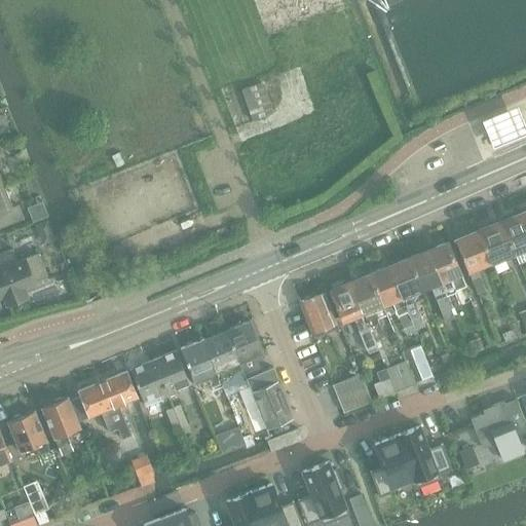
[(263,83),(241,90),(252,121),(273,113),(263,83)]
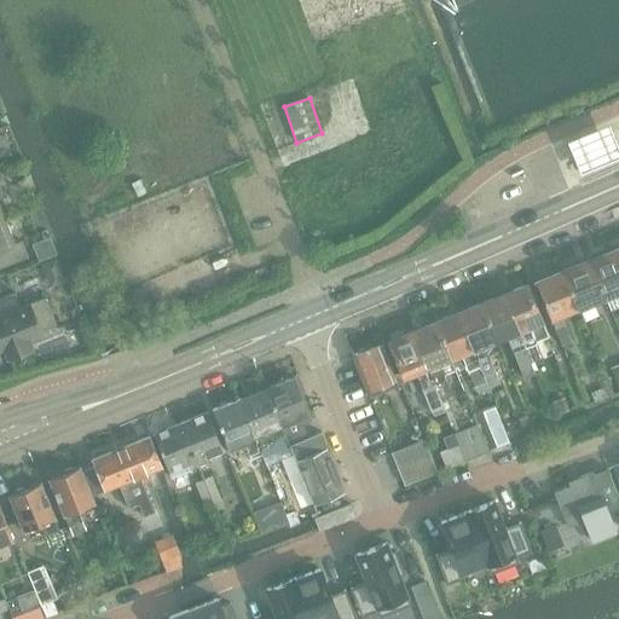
[(618,140),(614,127),(571,145),(585,180),(618,166),(618,140)]
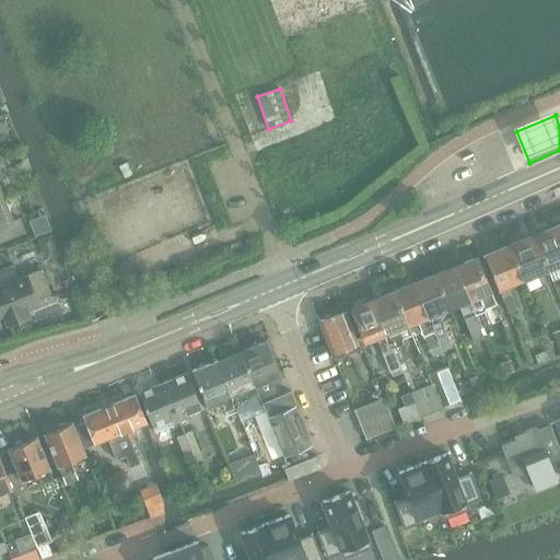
[(4,198),(0,199),(0,243),(25,233),(20,218),(13,221),(4,198)]
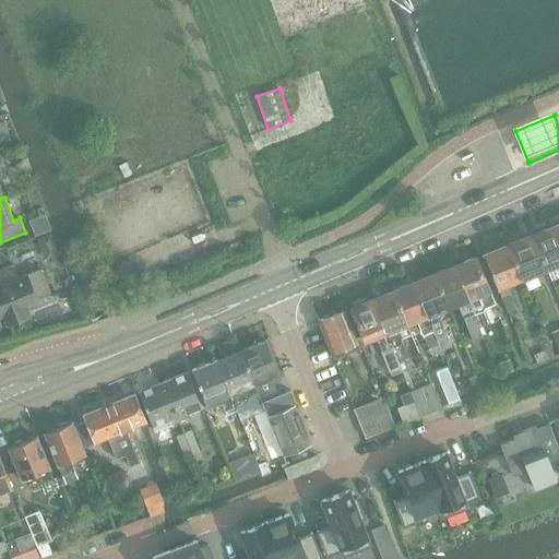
[(532,235),(547,270),(558,264),(558,232),(556,225),(532,235)]
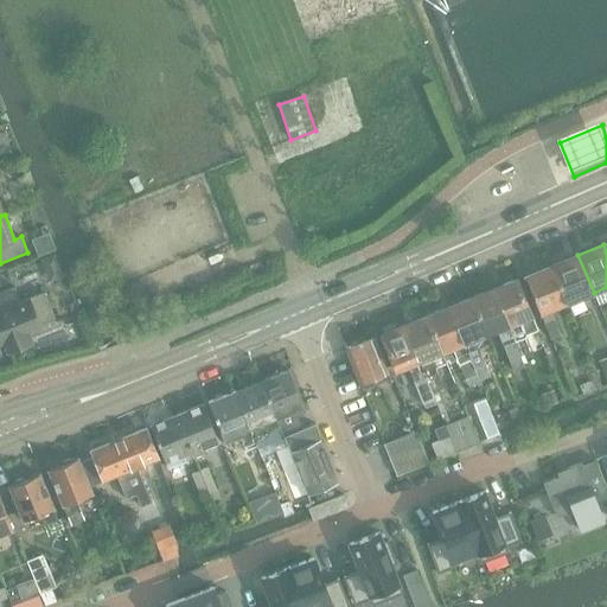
[(594,293),(577,255),(551,266),(568,305),(594,293)]
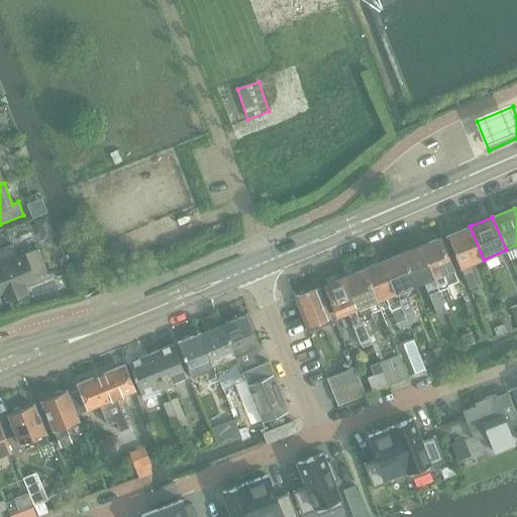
[(484,260),(470,226),(447,236),(460,269),(470,265),(484,260)]
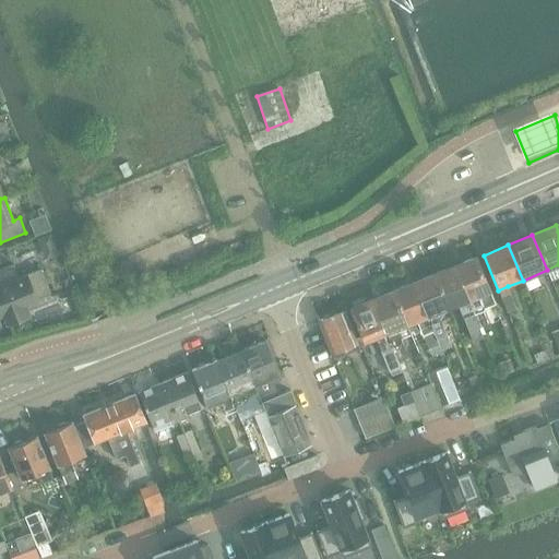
[(495,304),(475,258),(454,265),(484,339),(485,337),(482,328),(490,324),(484,308),(495,304)]
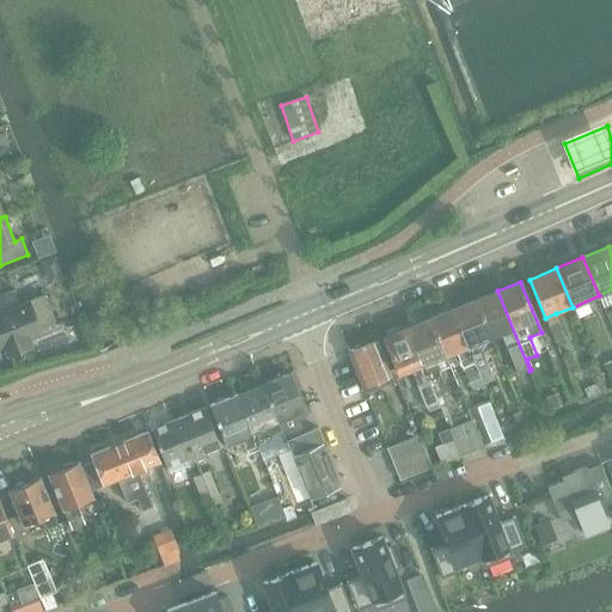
[(14,289),(0,294),(0,343),(4,343),(8,353),(31,344),(26,334),(55,323),(44,295),(20,305),(14,289)]
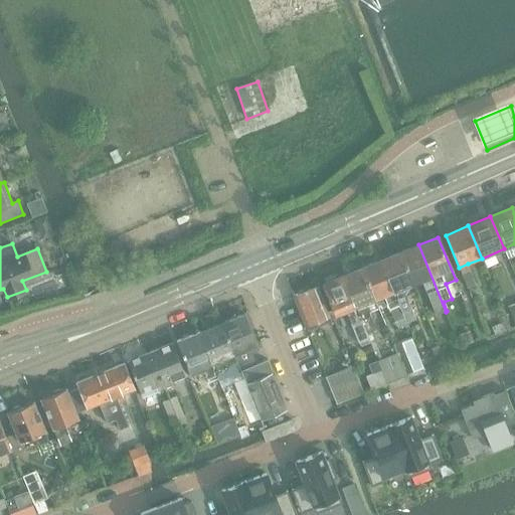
[(421,281),(436,316),(446,312),(418,244),(400,252),(412,284),(421,281)]
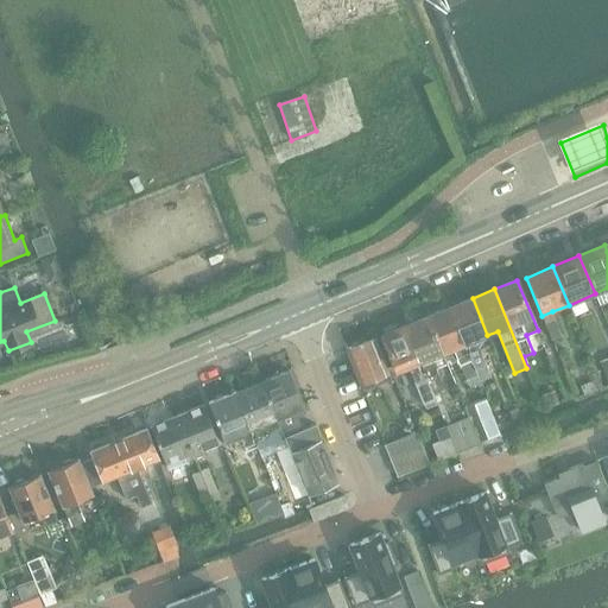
[(473,298),(450,308),(476,372),(487,367),(476,340),(487,335),(473,298)]
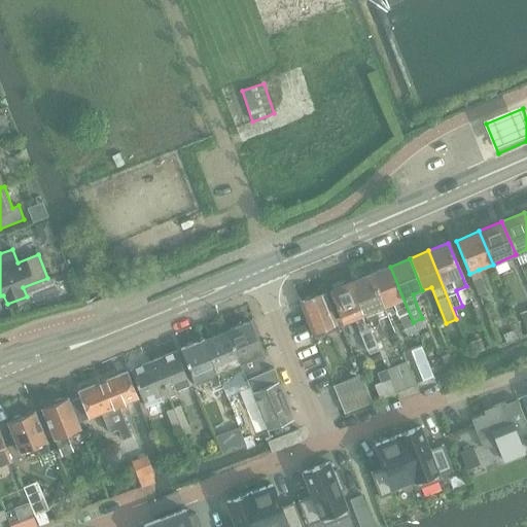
[(390,267),(371,274),(384,306),(393,303),(403,329),(414,325),(413,322),(390,267)]
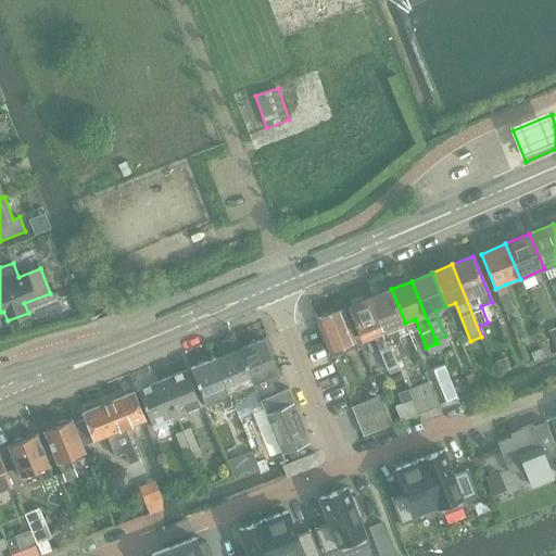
[(505,285),(495,289),(505,312),(514,307),(505,285)]
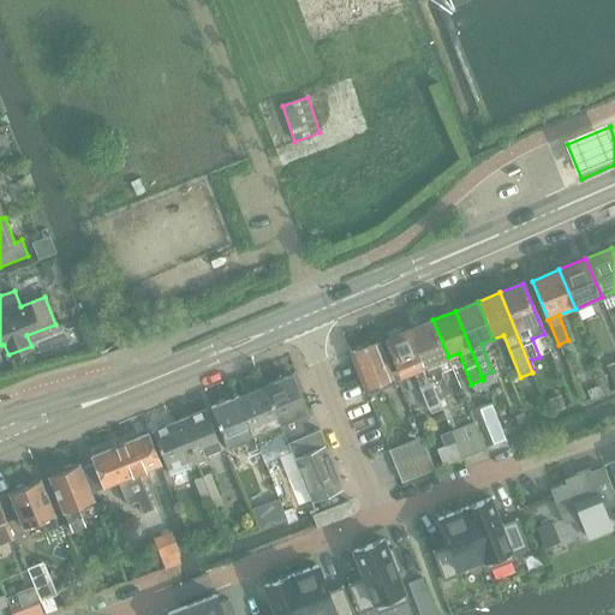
[(448,357),(433,320),(410,329),(437,398),(448,393),(440,374),(452,368),(448,357)]
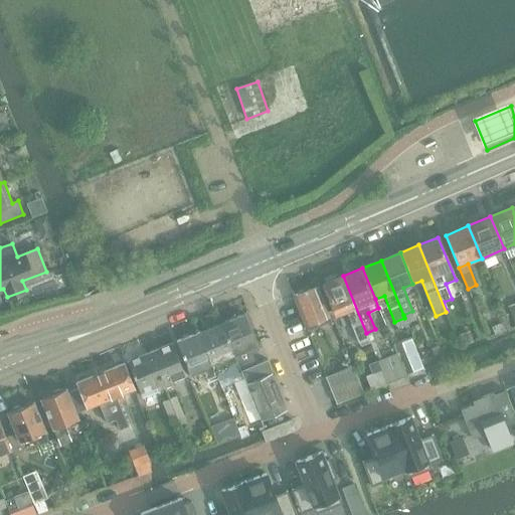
[(368,340),(365,333),(366,333),(343,276),(323,284),(336,315),(345,311),(358,344),(368,340)]
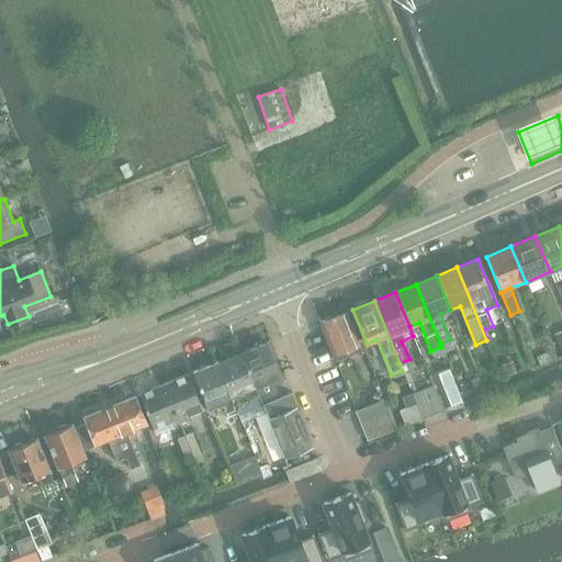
[(346,313),(321,324),(334,357),(360,346),(346,313)]
